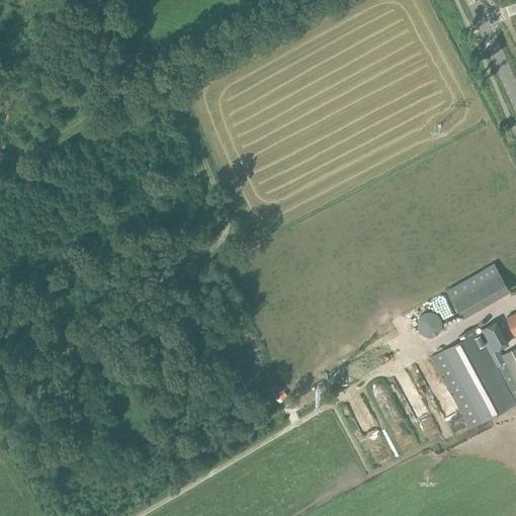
[(448,289),(462,316),(509,288),(494,263),(448,289)]
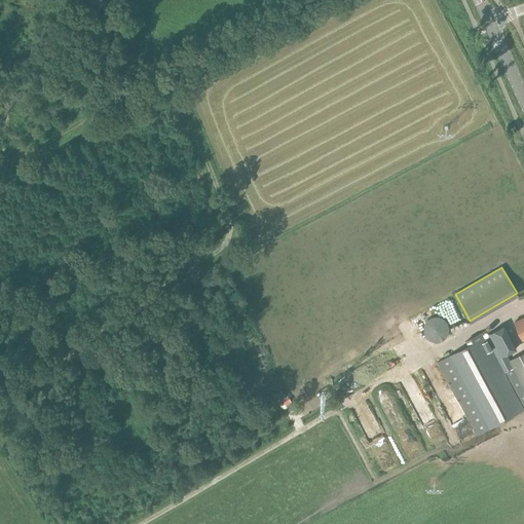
[(434,315),(423,327),(435,338),(446,327),(434,315)]
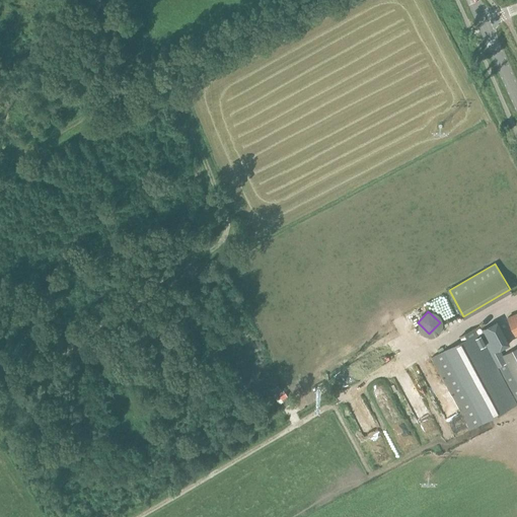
[(516,401),(500,369),(508,365),(505,358),(506,358),(502,351),(511,346),(500,324),(481,335),(478,329),(462,339),(464,343),(433,359),(471,431),(516,407),(516,401)]
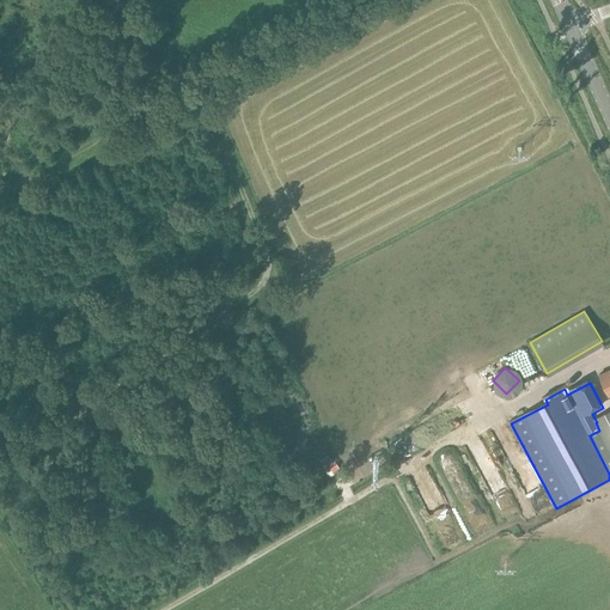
[(609,414),(597,422),(596,422),(599,431),(609,449),(609,414)]
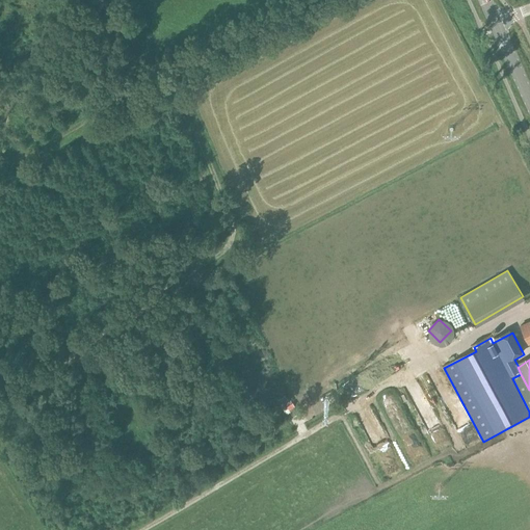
[(434,419),(425,394),(413,398),(422,423),(434,419)]
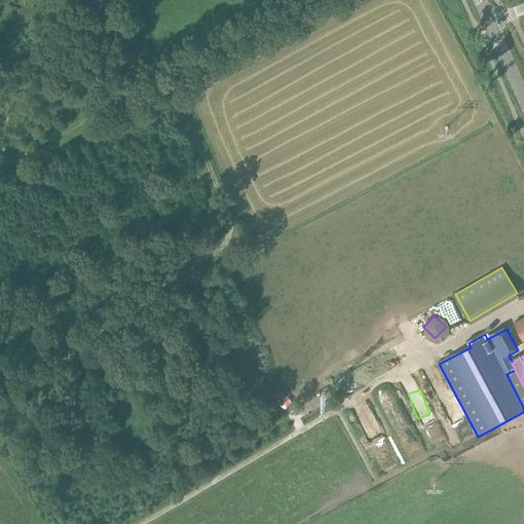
[(286,407),(291,403),(288,397),(282,401),(286,407)]
